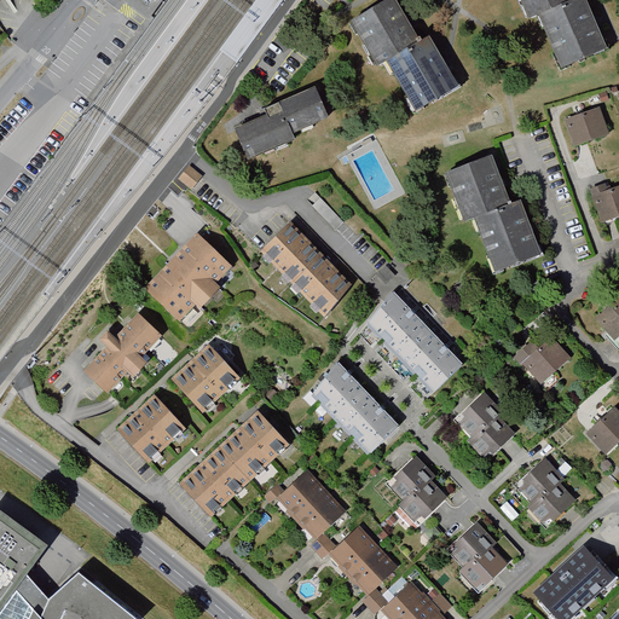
[(128,0),(146,12),(155,0),(128,0)]
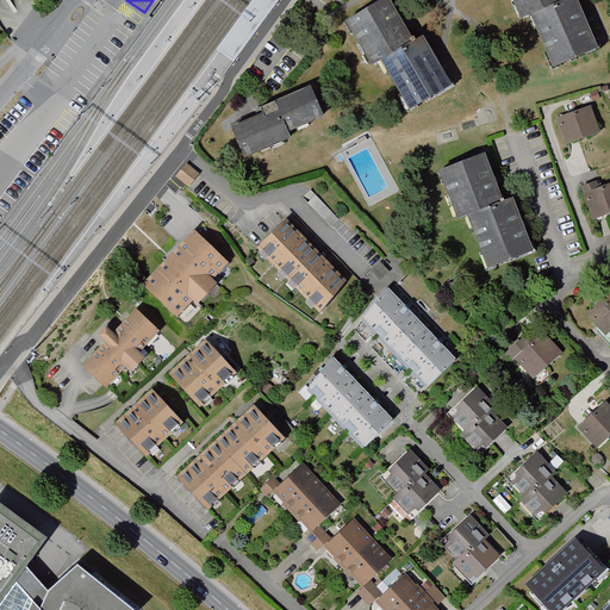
[(253,0),(218,48),(235,61),(278,0),(253,0)]
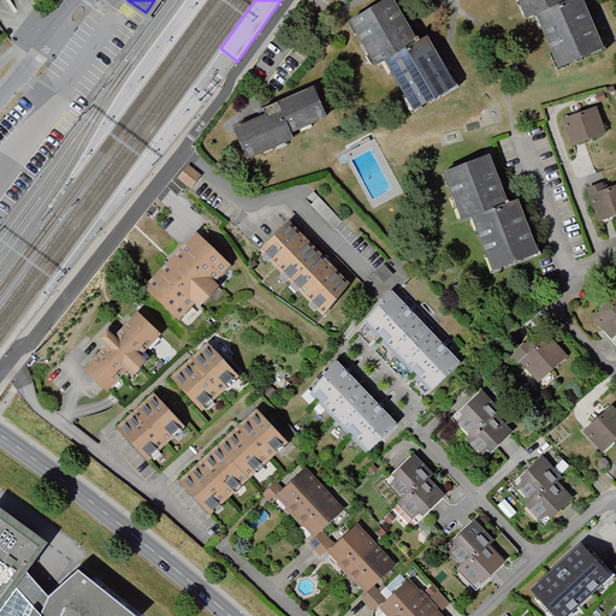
[(516,0),(527,23),(537,18),(572,4),(569,0),(516,0)]
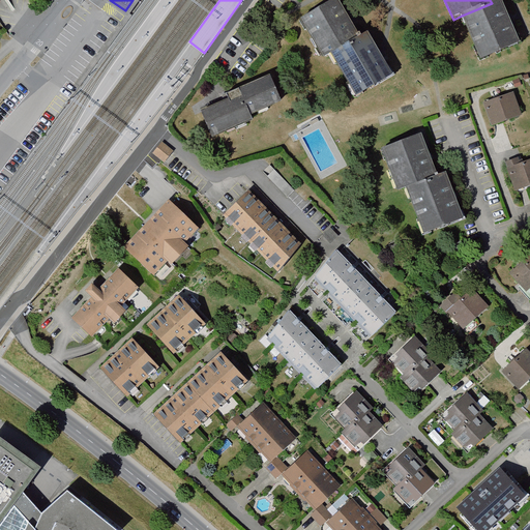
[(481,61),(519,45),(499,0),(497,0),(492,3),(462,16),(481,61)]
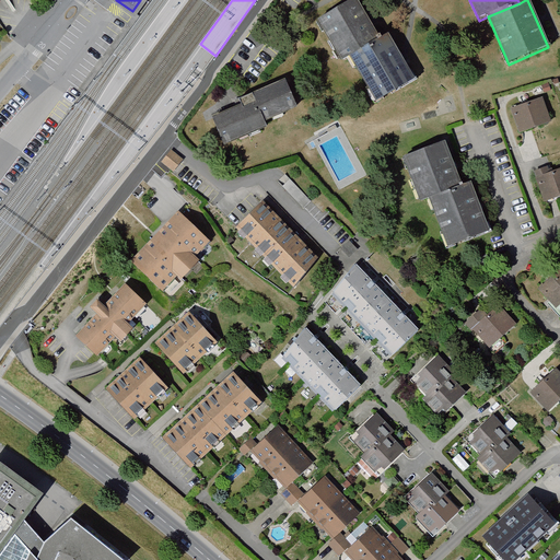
[(319,24),(342,63),(350,58),(378,41),(357,3),(319,24)]
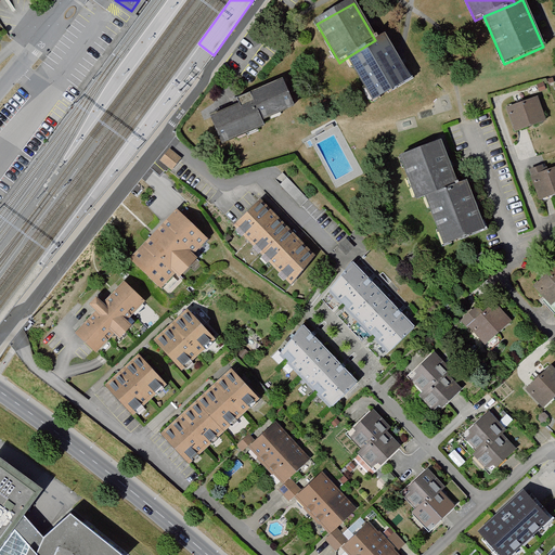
[(375,40),(347,57),(373,104),(411,81),(384,35),(375,40)]
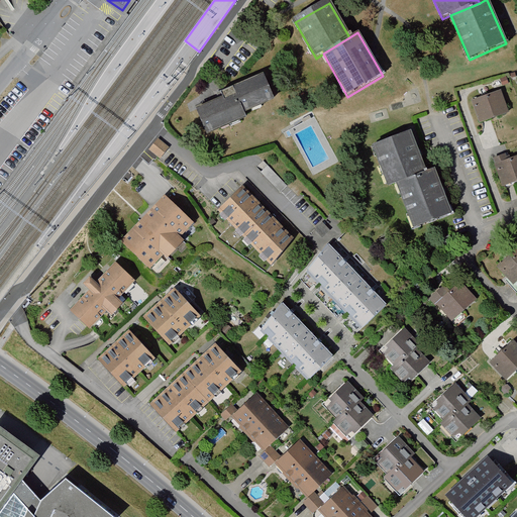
[(196,113),(207,136),(245,118),(243,113),(277,99),(265,73),(220,94),(223,101),(196,113)]
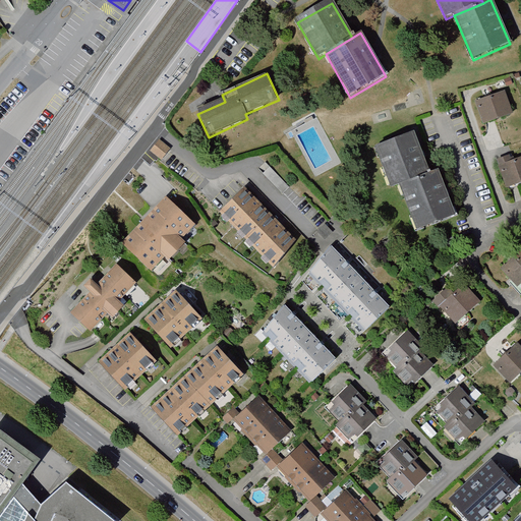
[(500,94),(471,104),(478,125),(507,115),(500,94)]
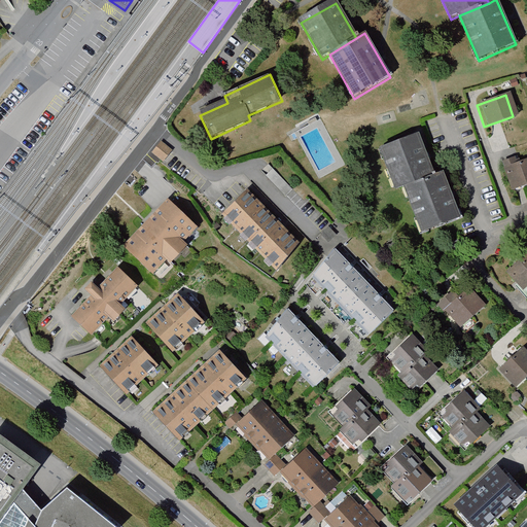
[(412,135),(374,148),(388,190),(400,185),(427,176),(425,173),(412,135)]
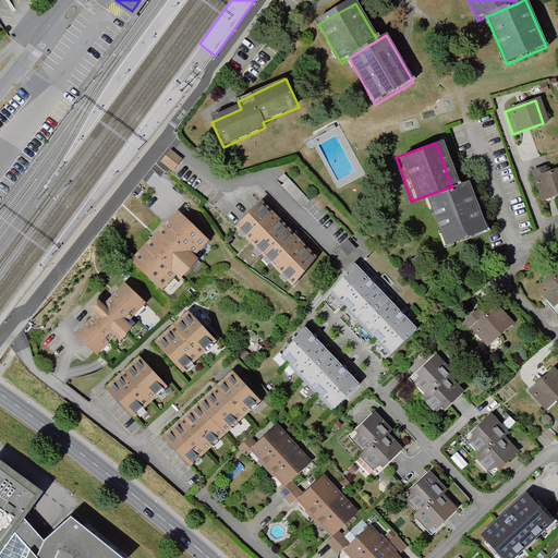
[(171,147),(162,160),(173,169),(183,157),(171,147)]
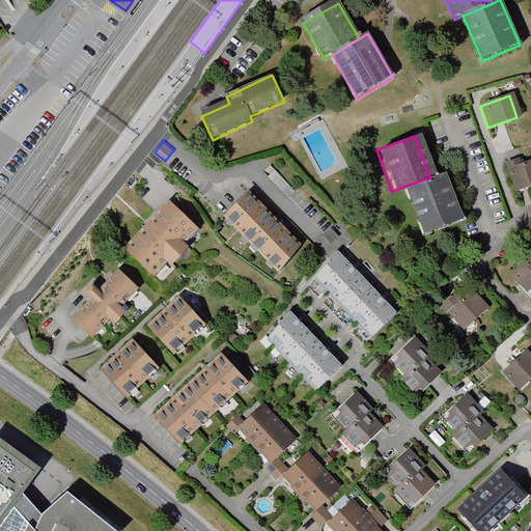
[(530,186),(530,162),(518,167),(515,162),(503,166),(512,193),(530,186)]
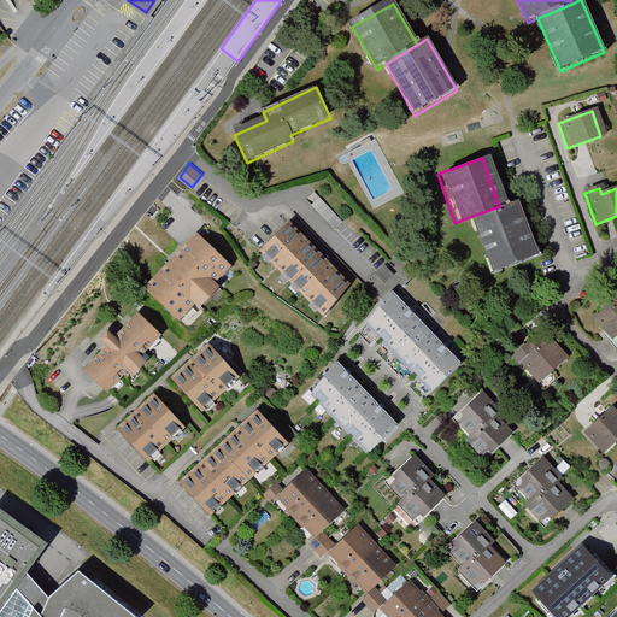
[(500,206),(469,217),(488,270),(532,254),(511,198),(498,203),(500,206)]
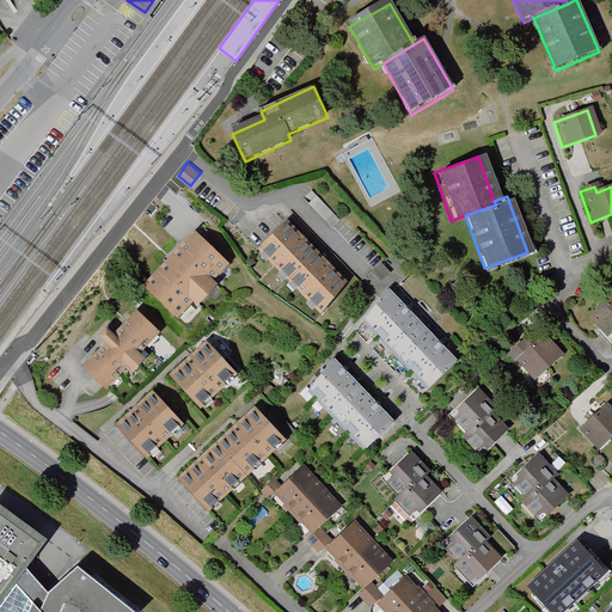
[(289,277),(317,250),(287,220),(258,248),(289,277)]
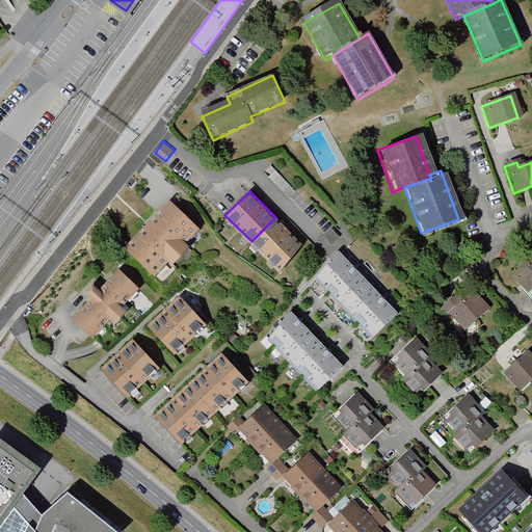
[(167,201),(123,248),(152,275),(156,271),(165,281),(177,267),(170,262),(186,245),(182,242),(187,237),(193,242),(203,233),(167,201)]
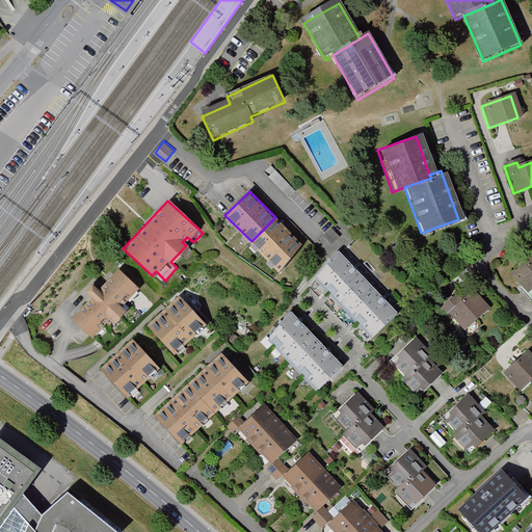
[(275,217),(251,241),(280,269),(303,245),(275,217)]
